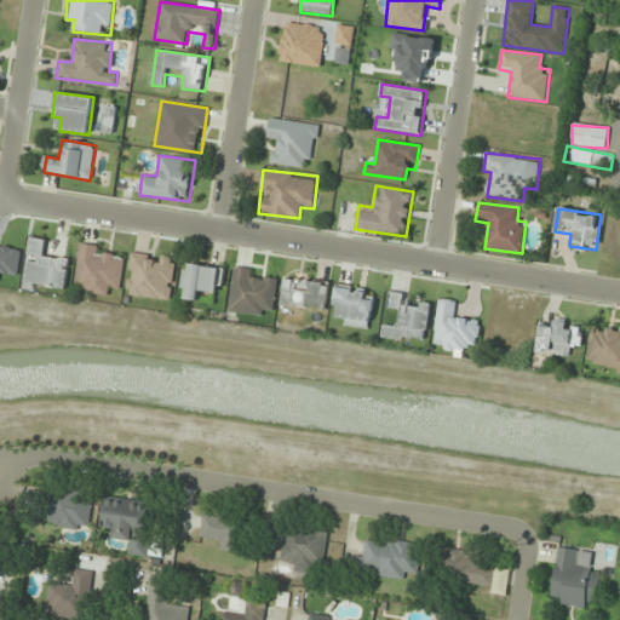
[(42,252),(44,240),(30,237),(24,285),(65,290),(70,256),(42,252)]
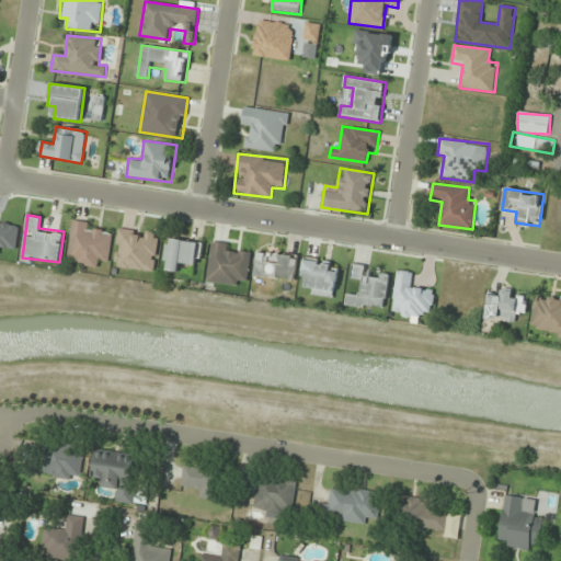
[(72,220),(66,264),(98,270),(100,260),(110,261),(113,237),(103,235),(104,226),(72,220)]
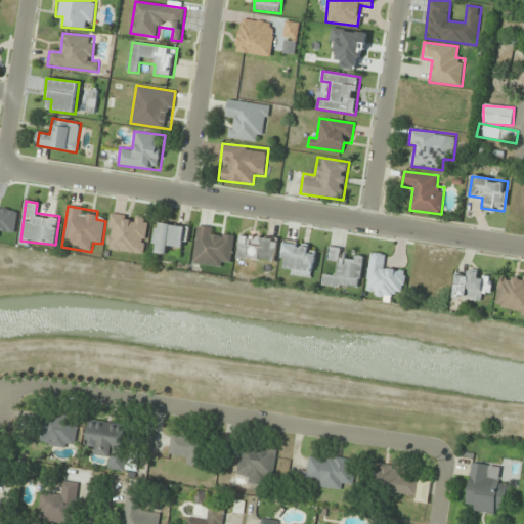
[(153,251),(172,255),(174,245),(185,247),(189,227),(159,222),(153,251)]
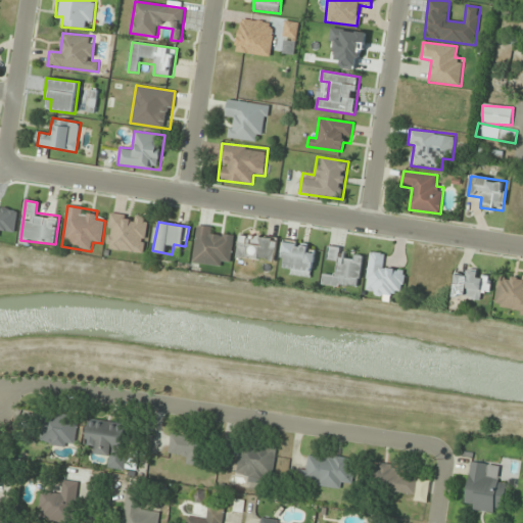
[(192,263),(230,268),(235,232),(226,231),(197,227),(192,263)]
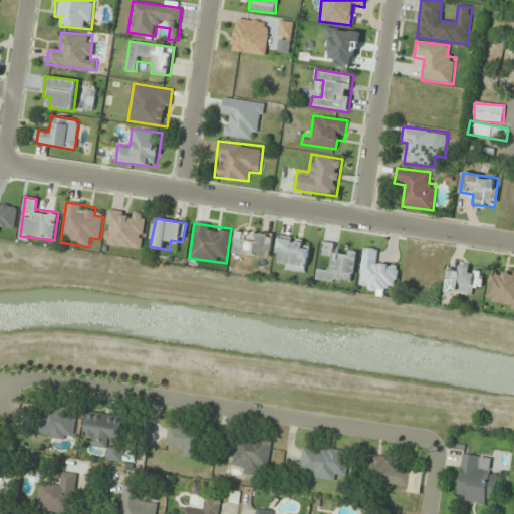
[(234,255),(271,256),(272,233),(236,232),(234,255)]
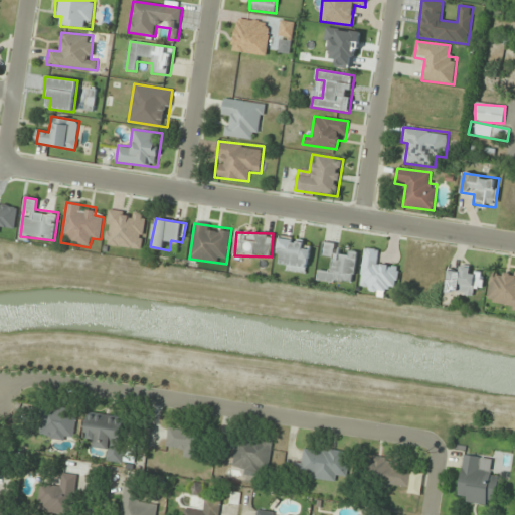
[(310,240),(278,240),(278,261),(285,262),(285,272),(309,272),(310,240)]
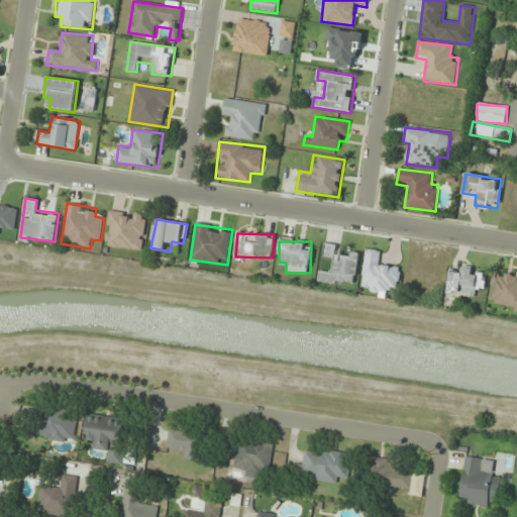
[(353,286),(358,250),(324,245),(323,257),(332,259),(330,273),(320,271),(318,281),(353,286)]
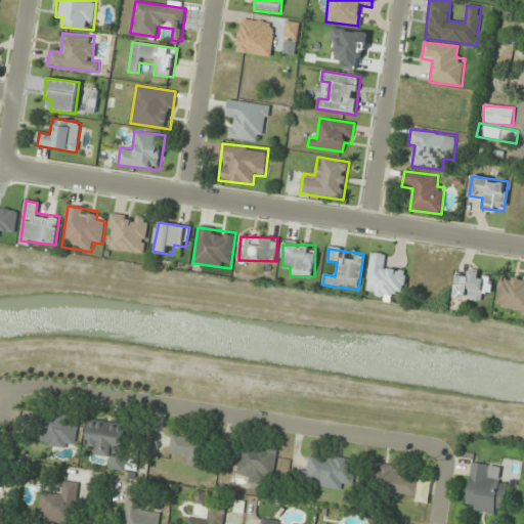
[(406,270),(386,268),(388,255),(370,253),(365,293),(402,298),(406,270)]
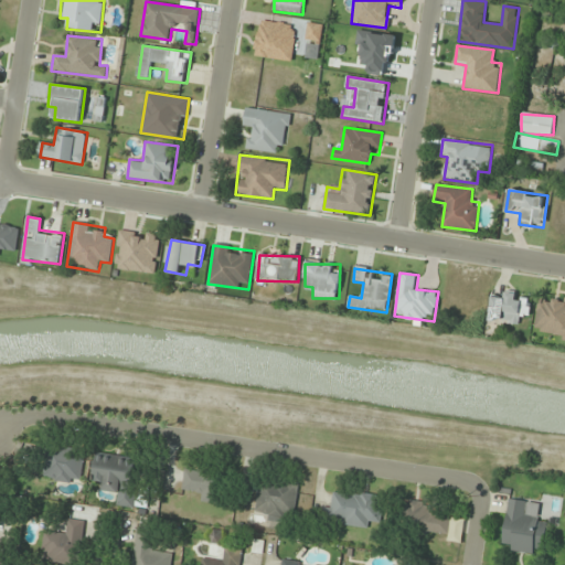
[(488,320),(525,326),(530,296),(492,290),(488,320)]
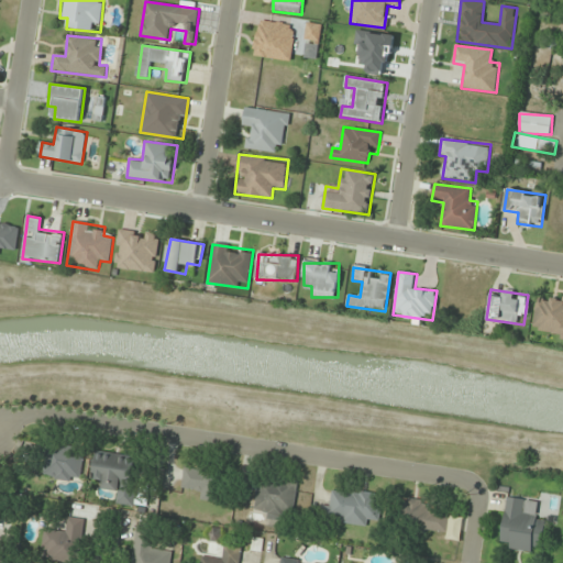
[(562,298),(537,295),(531,332),(562,337),(562,298)]
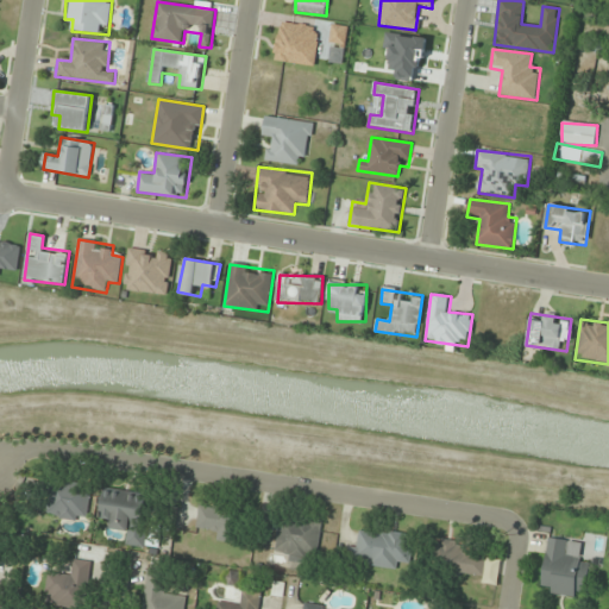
[(93,488),(54,479),(46,514),(86,521),(93,488)]
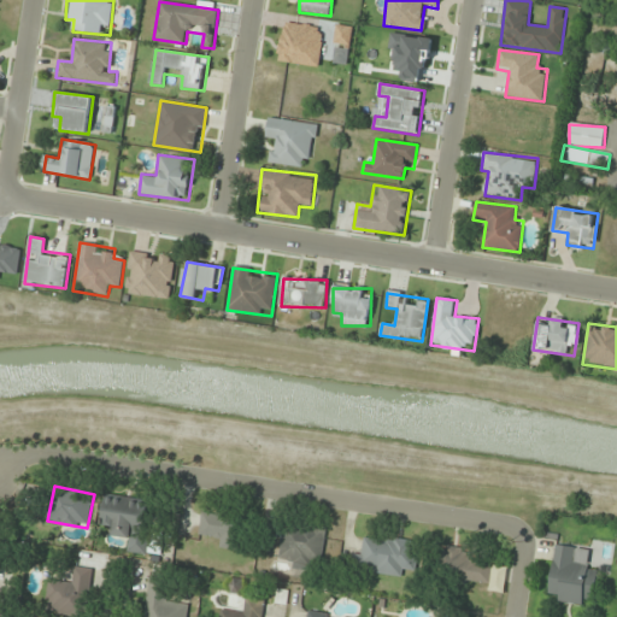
[(150,498),(104,499),(105,527),(112,527),(113,538),(128,538),(128,553),(152,553),(150,498)]
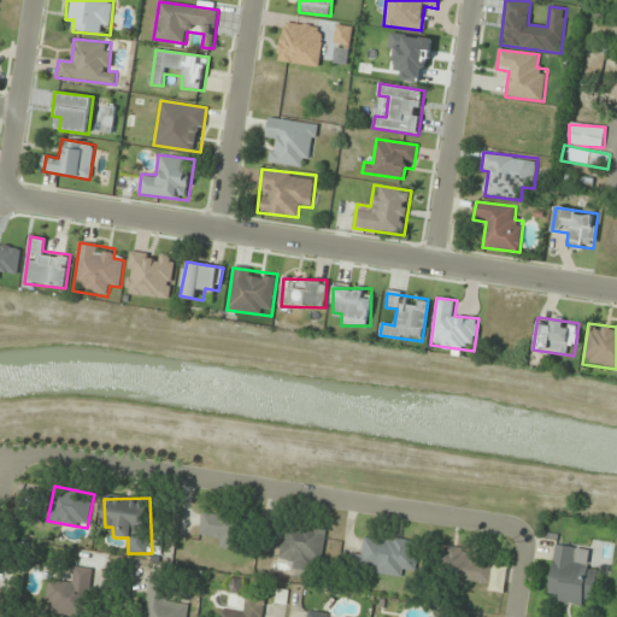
[(244,535),(217,506),(194,527),(205,538),(210,533),(225,551),(244,535)]
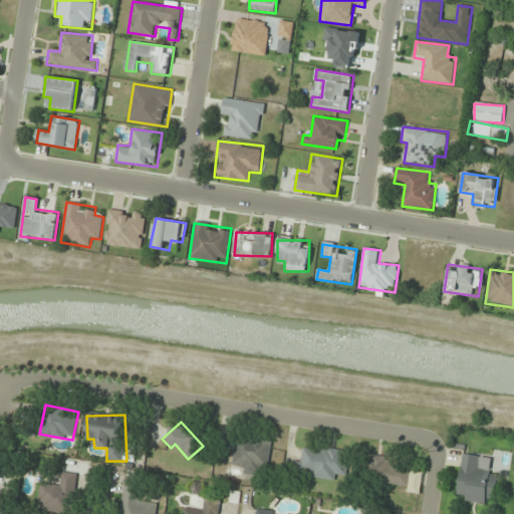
[(268,472),(272,441),(236,437),(233,468),(268,472)]
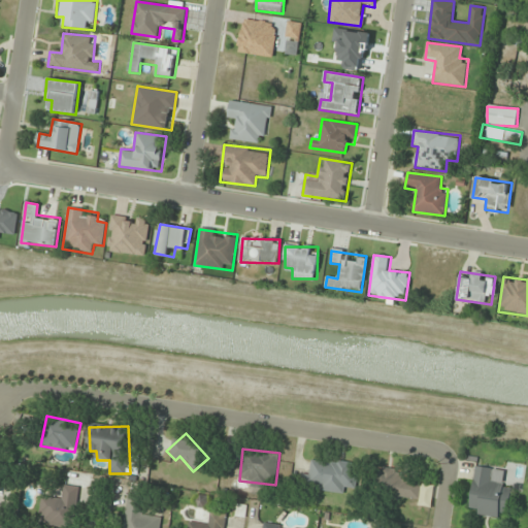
[(345,492),(345,487),(356,487),(358,464),(312,459),(311,472),(304,471),(302,488),(345,492)]
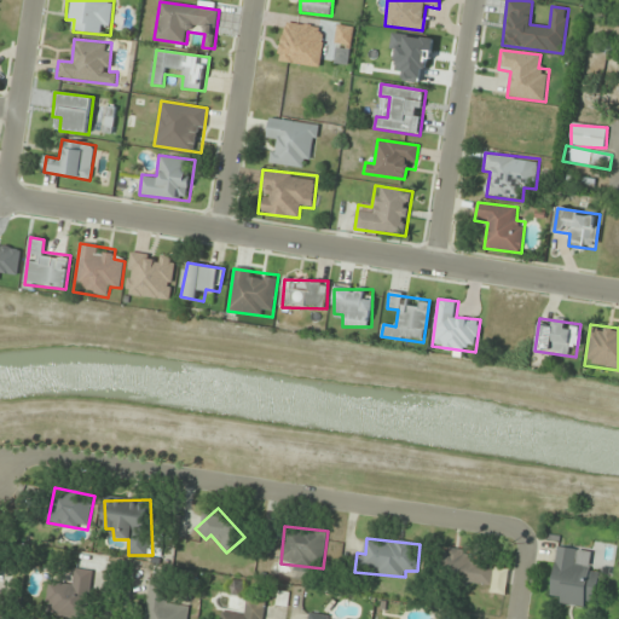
[(556,545),(550,602),(596,607),(600,568),(577,565),(579,549),(556,545)]
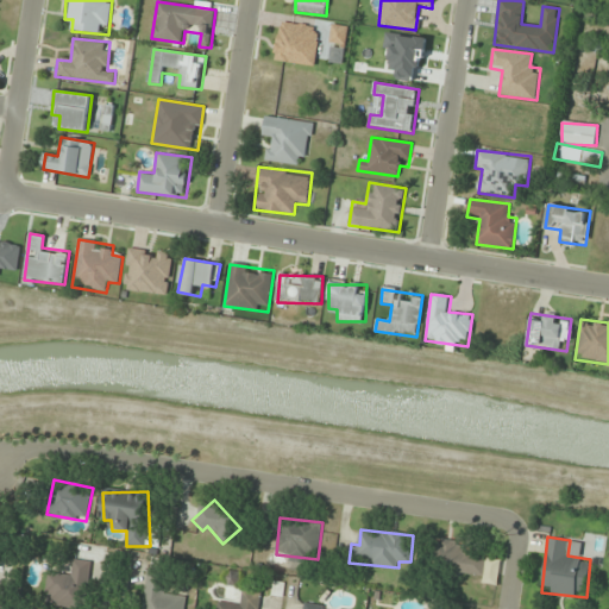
[(433,569),(483,577),(487,557),(462,553),(463,542),(438,539),(433,569)]
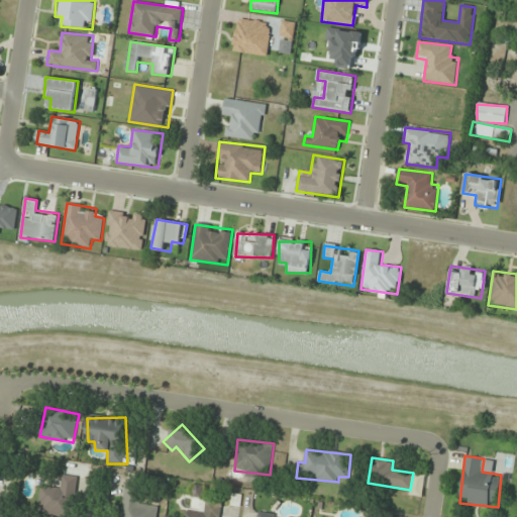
[(157,516),(159,504),(142,503),(144,476),(127,475),(122,516),(157,516)]
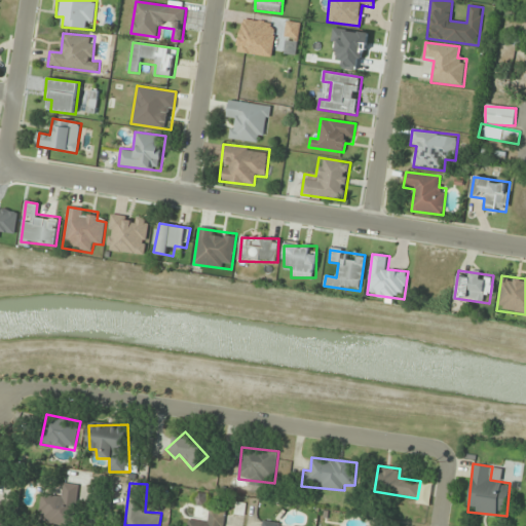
[(41,523),(77,524),(78,484),(64,484),(63,496),(41,496),(41,523)]
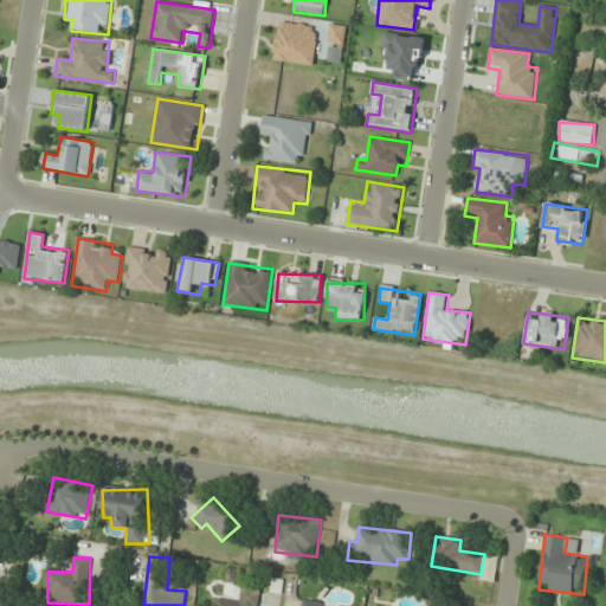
[(257,605),(258,590),(240,588),(239,600),(217,598),(216,605),(257,605)]
